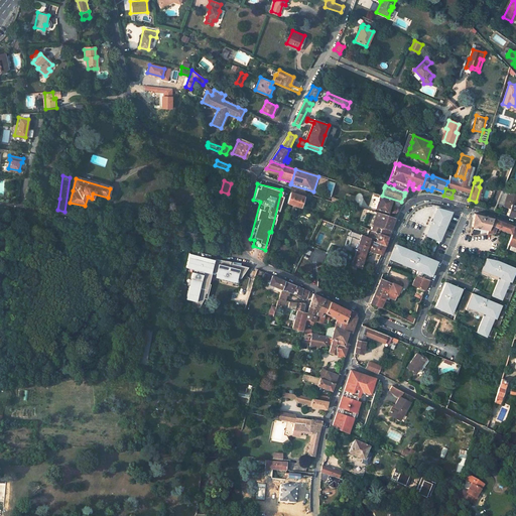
[(287,204),(300,208),(304,194),(292,189),(287,204)]
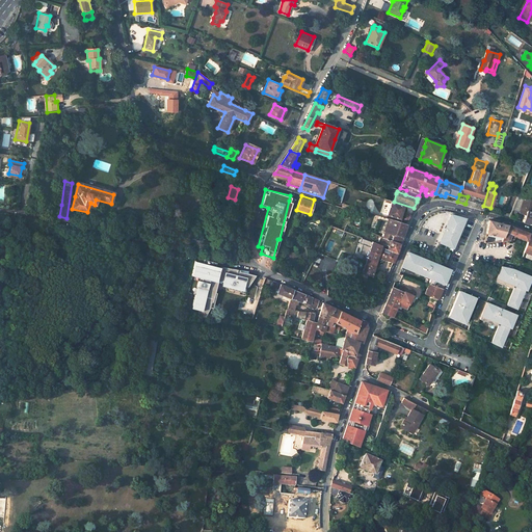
[(531,200),(525,196),(517,213),(525,215),(523,222),(529,224),(531,223),(531,212),(531,213),(531,210),(531,205),(529,205),(531,200)]
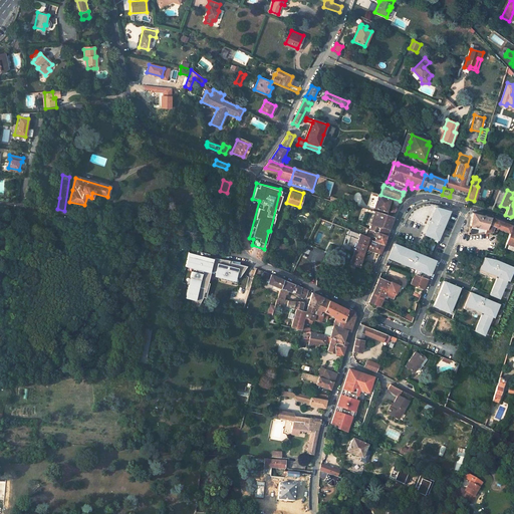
[(371,196),(376,197),(373,208),(386,211),(389,199),(377,195),(377,194),(374,194),(372,193),(371,196)]
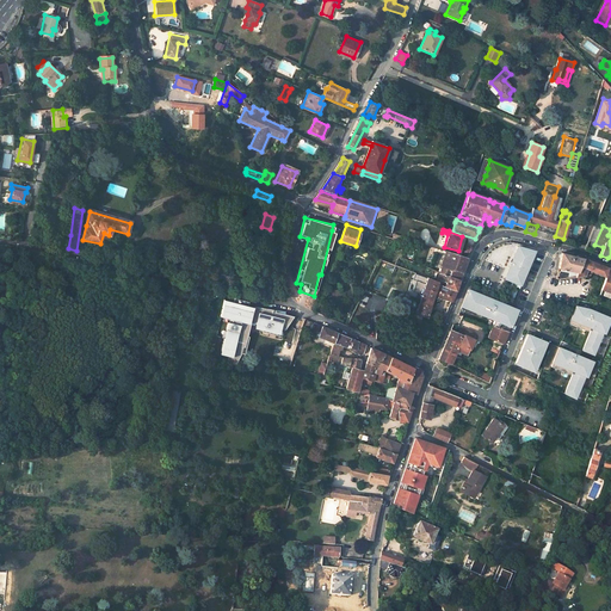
[(517,247),(504,278),(519,285),(520,283),(525,271),(534,252),(517,247)]
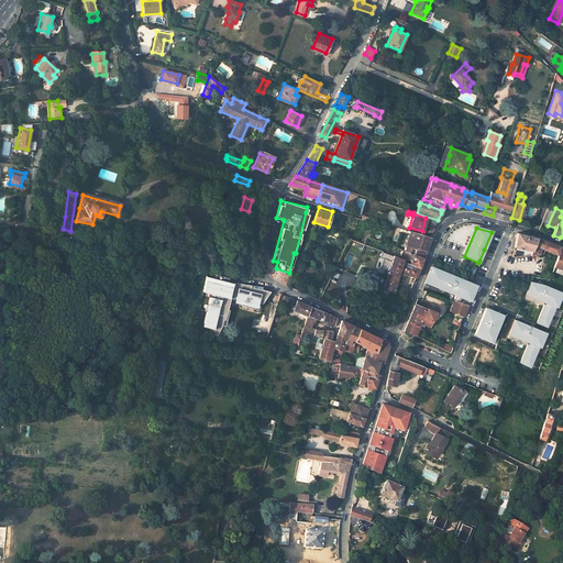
[(409,232),(409,233),(411,233),(405,252),(422,258),(430,238),(429,238),(409,232)]
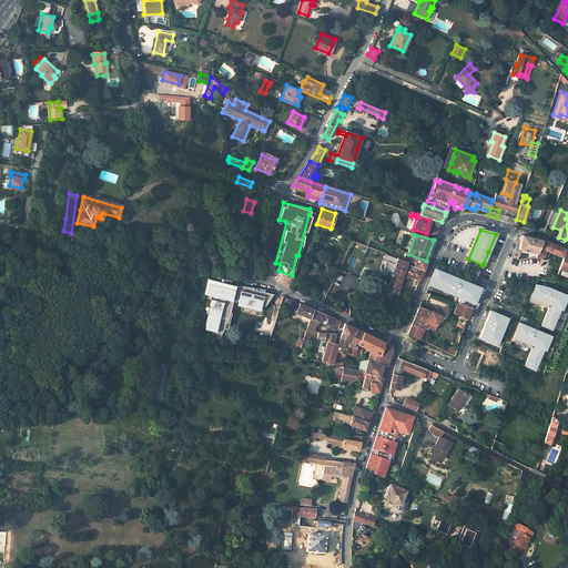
[(519,250),(536,253),(541,241),(521,235),(519,250)]
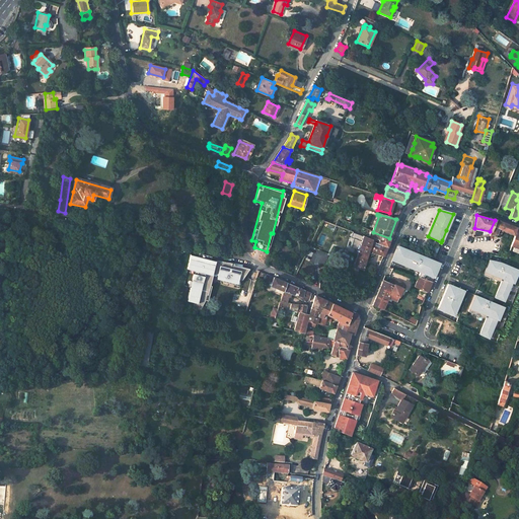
[(498,229),(501,231),(513,235),(515,227),(503,223),(500,222),(495,220),(490,231),(489,234),(489,235),(496,234),(498,229)]
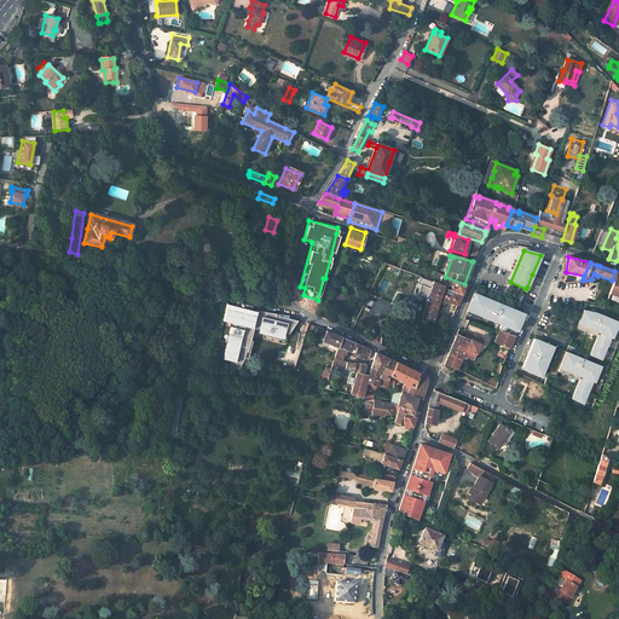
[(618,271),(615,271),(614,271),(612,281),(609,290),(608,294),(612,295),(609,300),(617,302),(618,295),(618,271)]
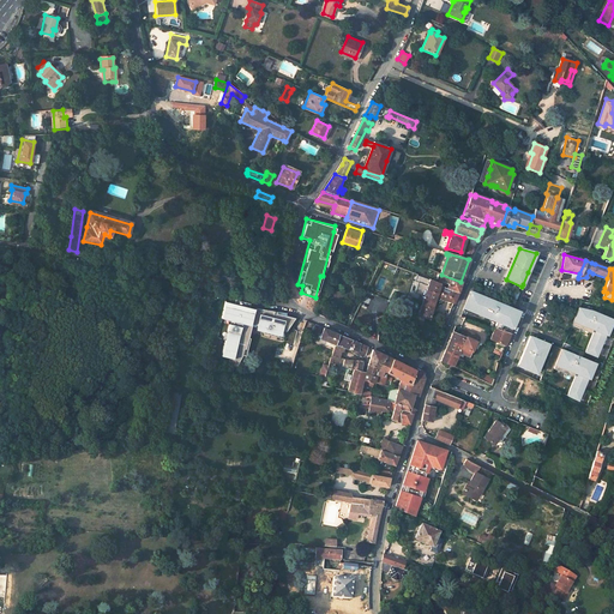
[(441,275),(438,283),(439,283),(439,286),(457,293),(458,293),(461,282),(441,275)]
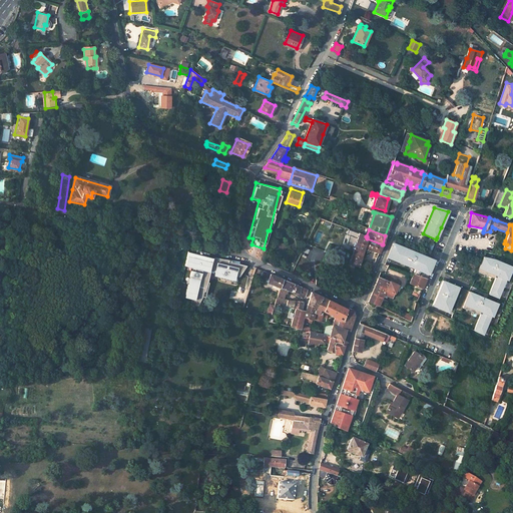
[(374,251),(379,253),(382,244),(367,238),(367,236),(366,236),(358,233),(349,264),(358,267),(364,248),(374,251)]
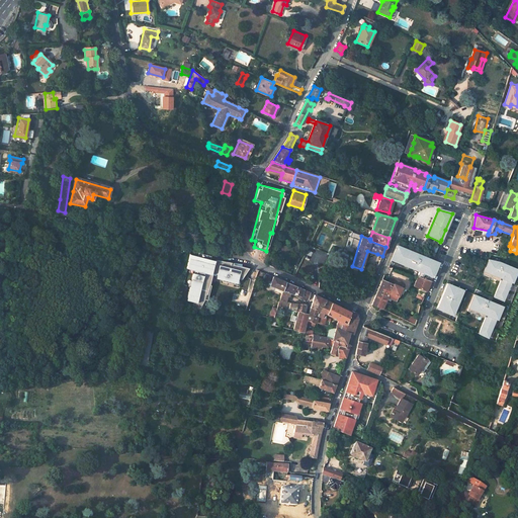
[(394,254),(391,260),(420,272),(417,277),(430,281),(434,269),(437,263),(399,247),(397,246),(395,250),(394,254)]
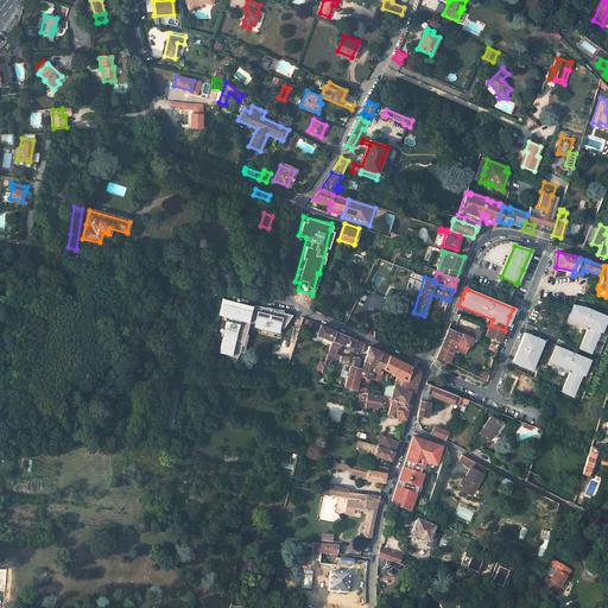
[(242,341),(251,303),(221,297),(217,315),(241,320),(236,340),(242,341)]
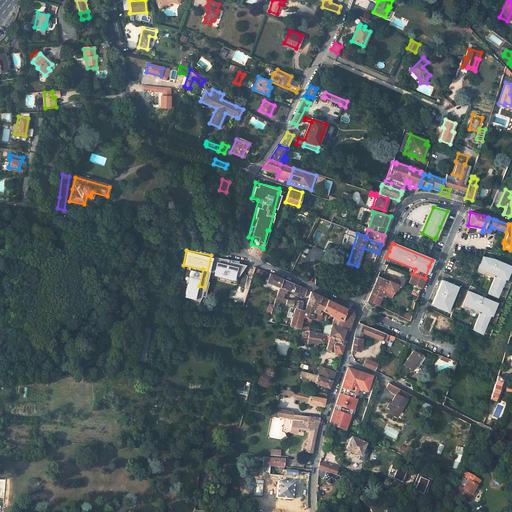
[(299,256),(305,259),(308,253),(306,252),(302,250),(299,256)]
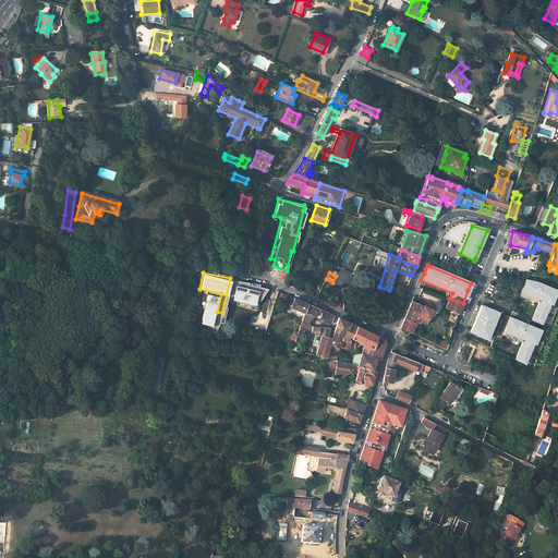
[(235,279),(230,299),(253,304),(254,300),(257,301),(258,296),(263,298),(266,287),(235,279)]
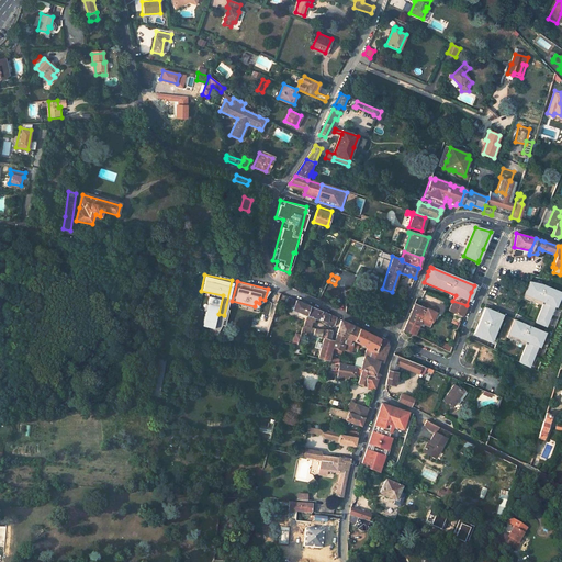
[(295,281),(291,289),(299,292),(303,284),(295,281)]
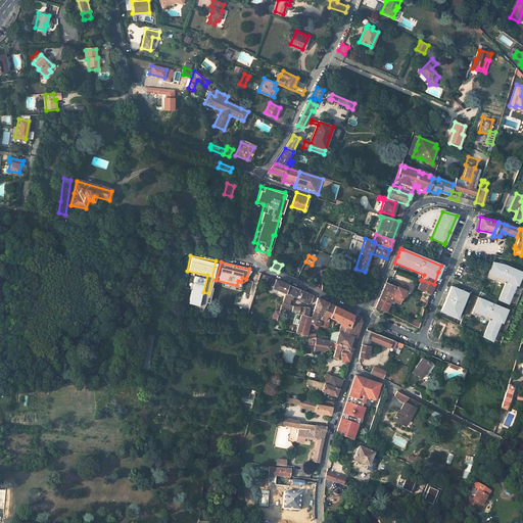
[(504,265),(492,262),(488,271),(486,277),(503,284),(504,281),(506,281),(497,300),(508,304),(516,285),(517,286),(522,273),(504,265)]
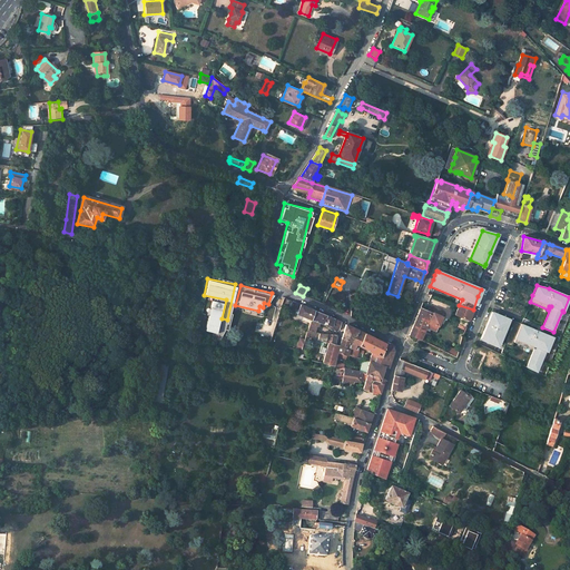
[(186,291),(176,288),(172,310),(182,312),(186,291)]
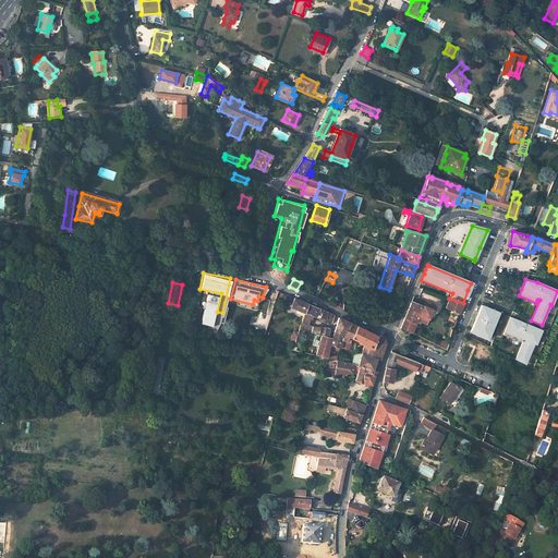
[(198,323),(210,325),(217,294),(206,292),(198,323)]
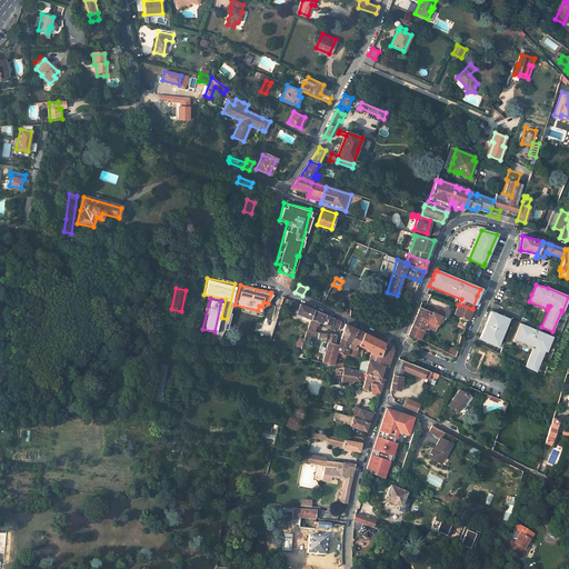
[(311,319),(313,310),(300,303),(299,305),(288,299),(285,306),(289,307),(290,306),(298,309),(297,312),(303,316),(302,319),(310,321),(311,319)]
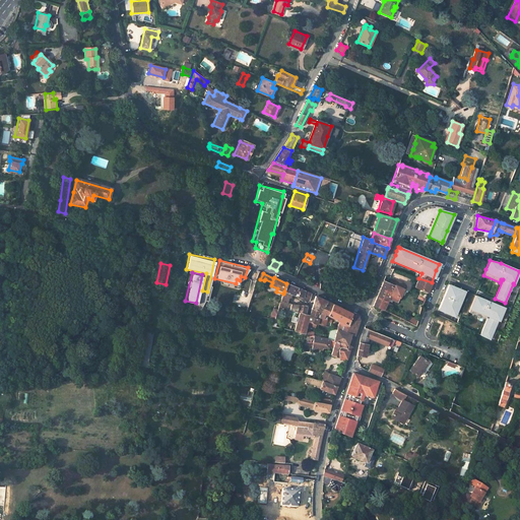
[(411,287),(427,293),(432,282),(418,278),(415,277),(411,287)]
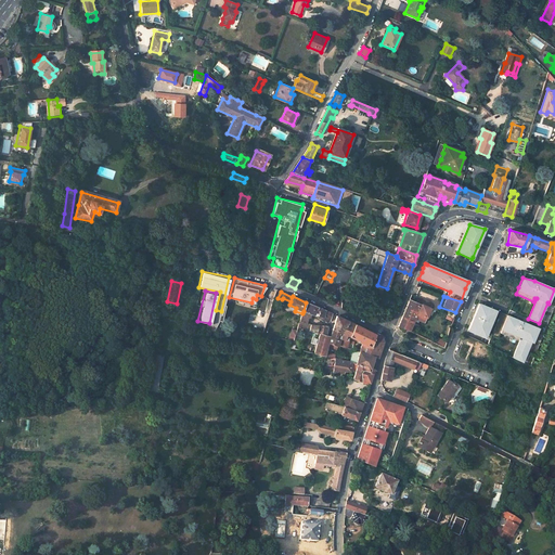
[(409,301),(398,326),(409,332),(413,321),(415,321),(415,320),(423,323),(424,320),(426,320),(427,318),(426,317),(429,308),(431,302),(422,299),(422,301),(417,299),(415,305),(409,301)]
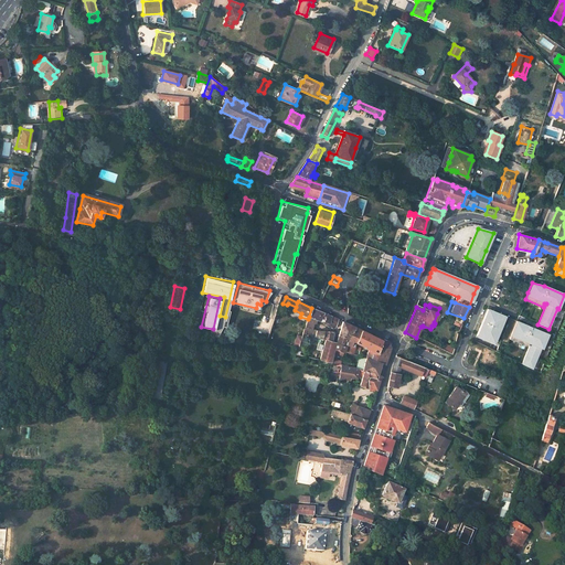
[(327,315),(318,310),(311,308),(309,317),(316,319),(324,323),(327,315)]
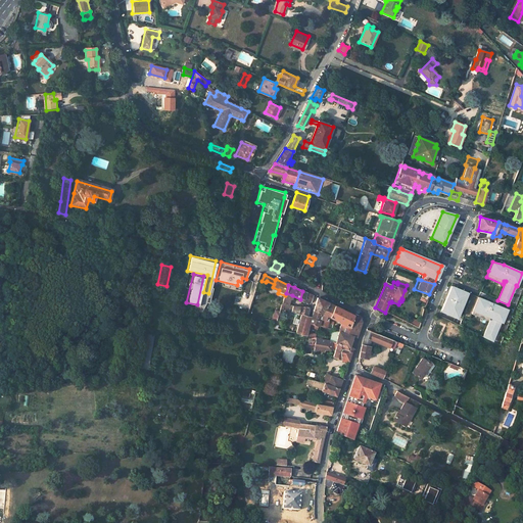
[(450,286),(440,312),(457,318),(467,293),(450,286)]
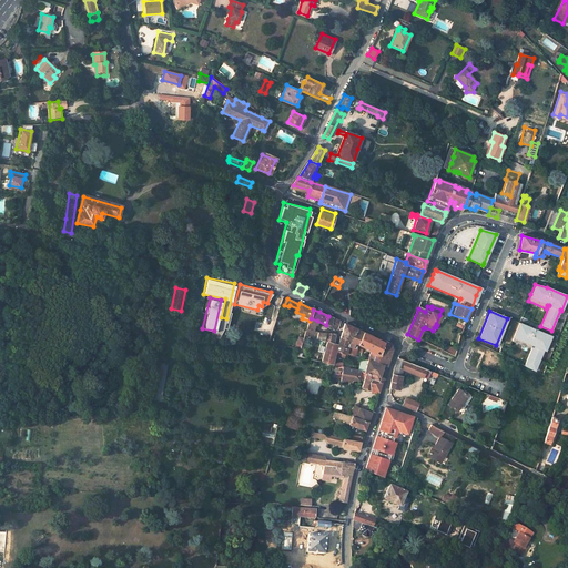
[(338,321),(328,316),(326,325),(332,328),(335,330),(337,328),(338,321)]
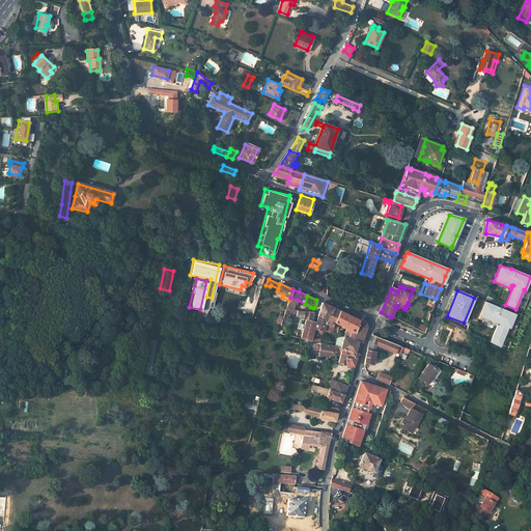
[(289,300),(285,312),(295,315),(306,318),(307,318),(309,311),(295,309),(295,307),(294,306),(297,300),(290,298),(289,300)]
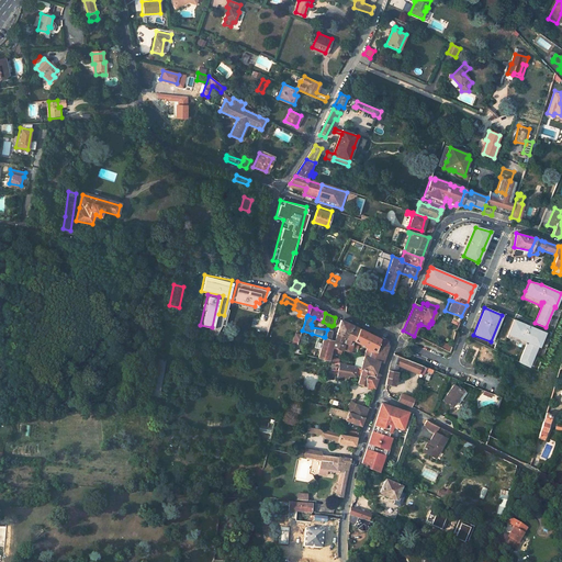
[(546,333),(514,319),(506,337),(524,345),(525,341),(527,341),(518,362),(529,367),(538,346),(539,347),(546,333)]
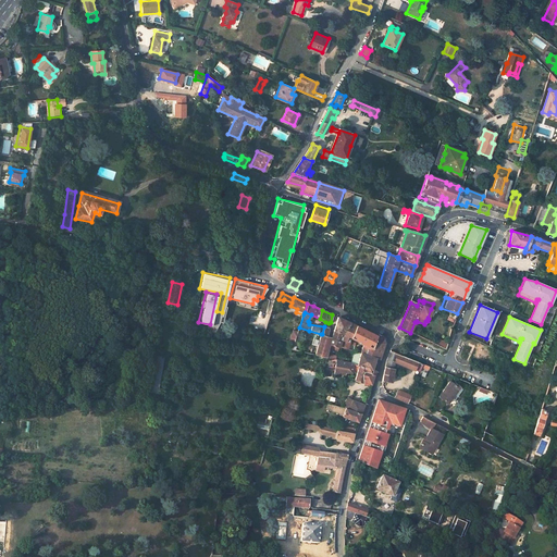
[(350,323),(337,318),(334,330),(343,333),(342,335),(346,336),(350,323)]
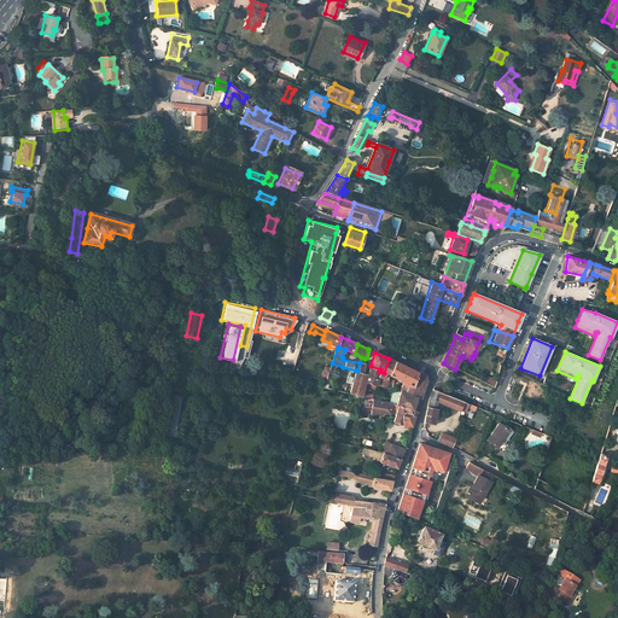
[(377,385),(385,388),(385,384),(386,375),(401,382),(410,385),(415,371),(389,359),(384,373),(379,372),(378,377),(377,385)]
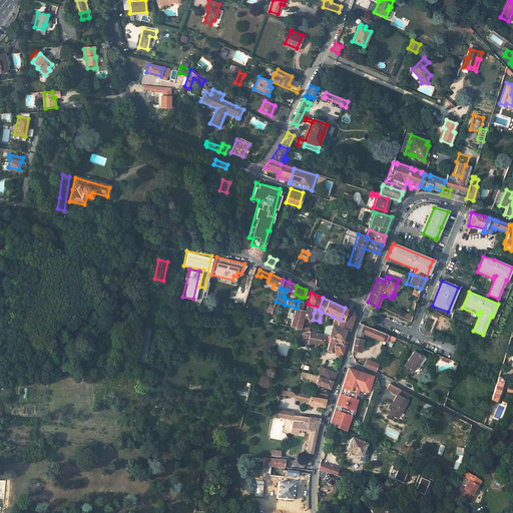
[(283,311),(285,305),(276,302),(274,305),(272,312),(271,315),(269,322),(278,324),(283,311)]
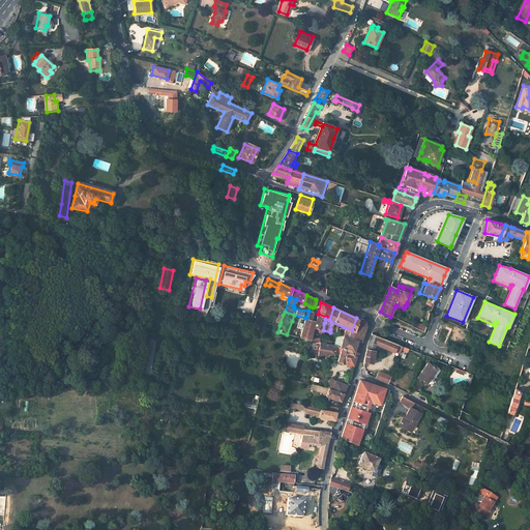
[(326,317),(318,314),(316,321),(324,323),(325,319),(326,317)]
